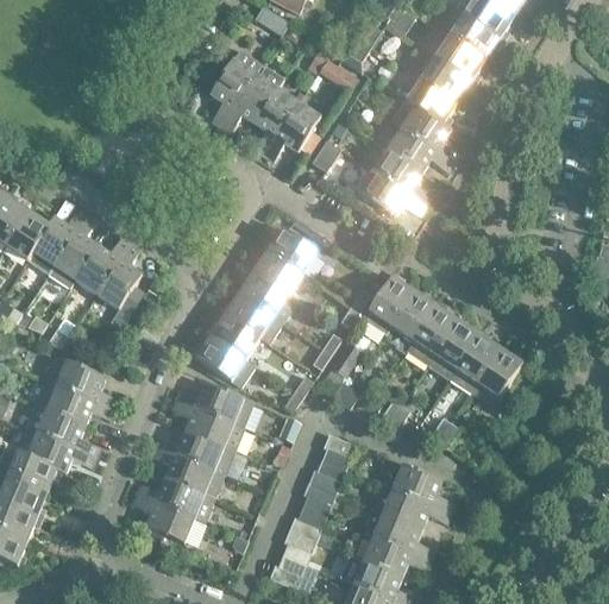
[(299,13),(305,0),(275,0),(299,13)]
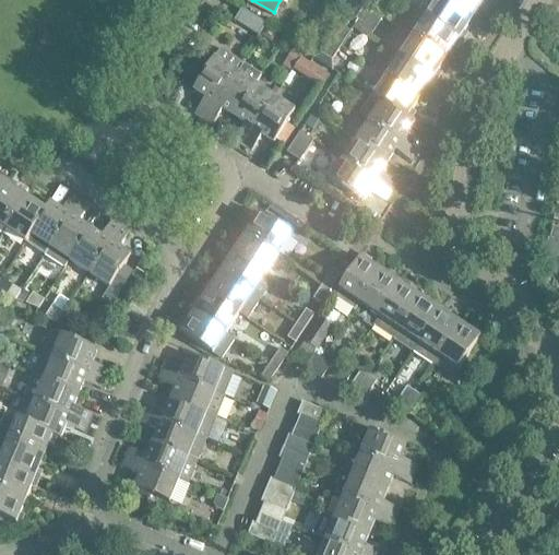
[(459,35),(472,15),(449,0),(427,0),(420,10),(427,14),(459,35)]
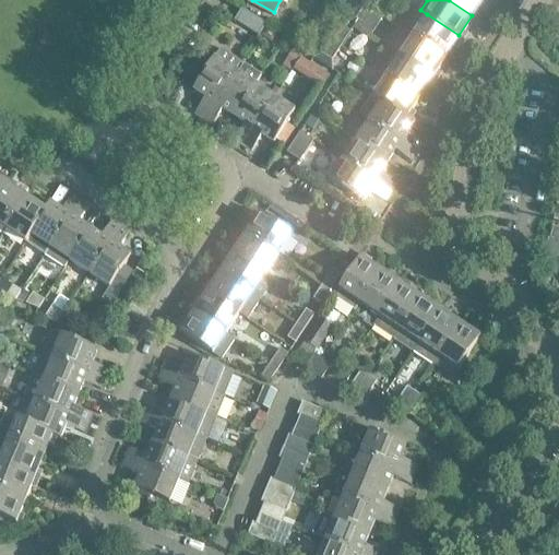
[(449,0),(472,15),(482,0),(449,0)]
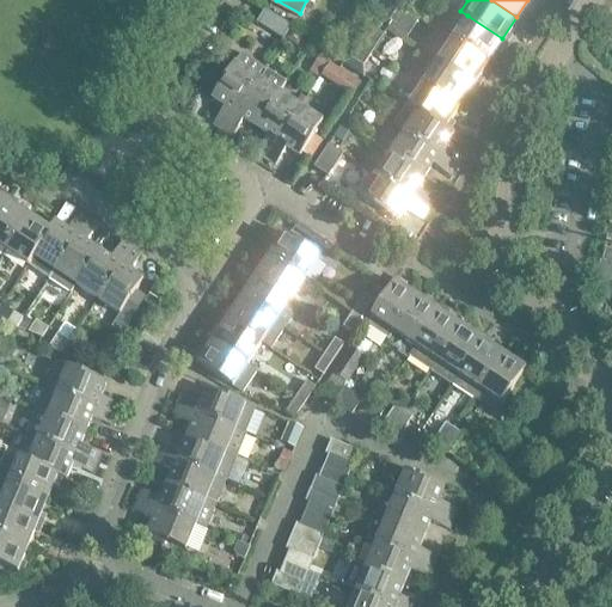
[(399,1),(390,17),(398,22),(408,6),(399,1)]
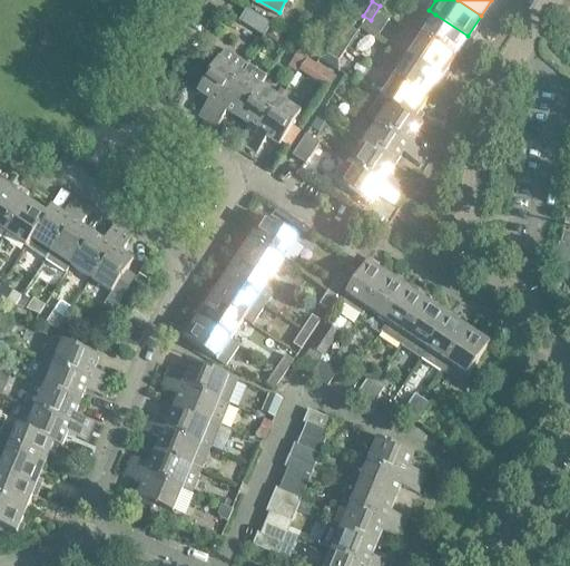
[(246,6),(239,17),(264,32),(271,20),(246,6)]
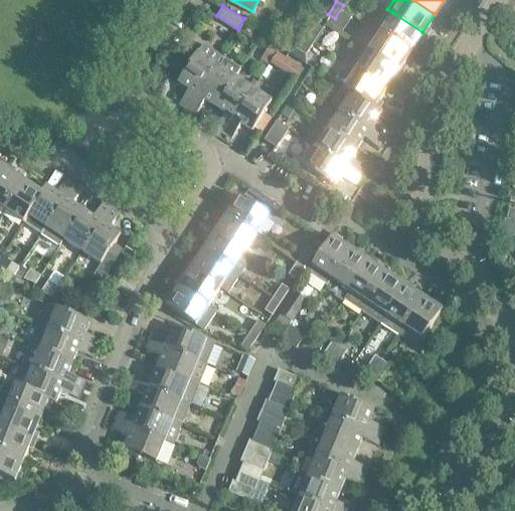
[(410,50),(422,32),(393,13),(381,30),(410,50)]
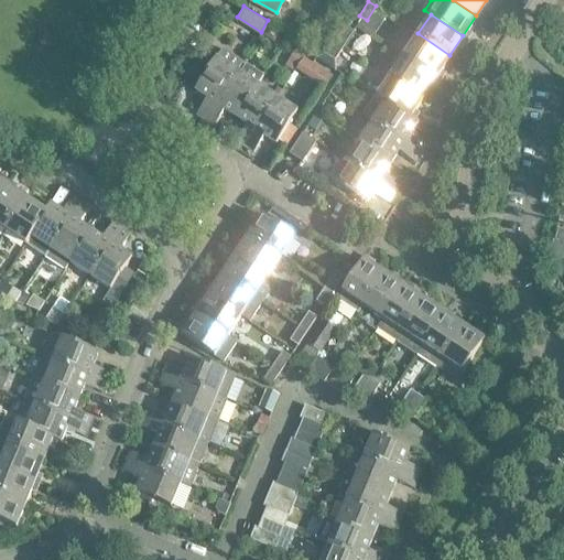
[(354,29),(346,23),(337,38),(345,43),(354,29)]
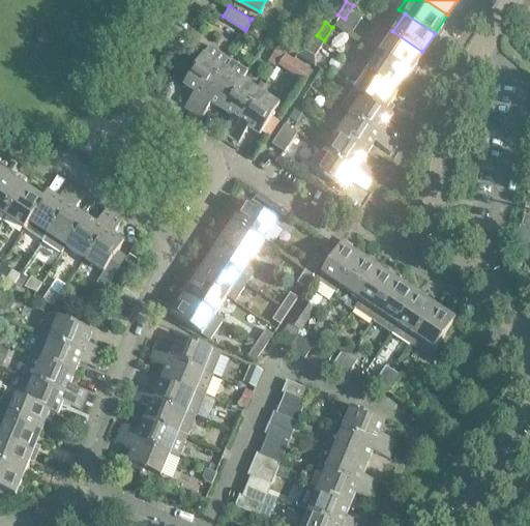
[(252,24),(246,31),(253,35),(259,34),(261,30),(252,24)]
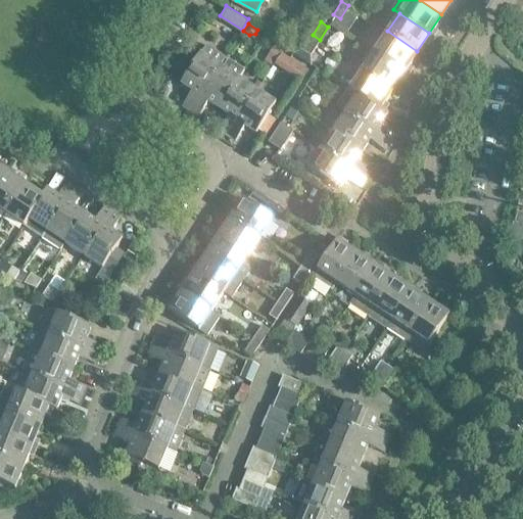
[(405,69),(417,51),(387,31),(375,50),(405,69)]
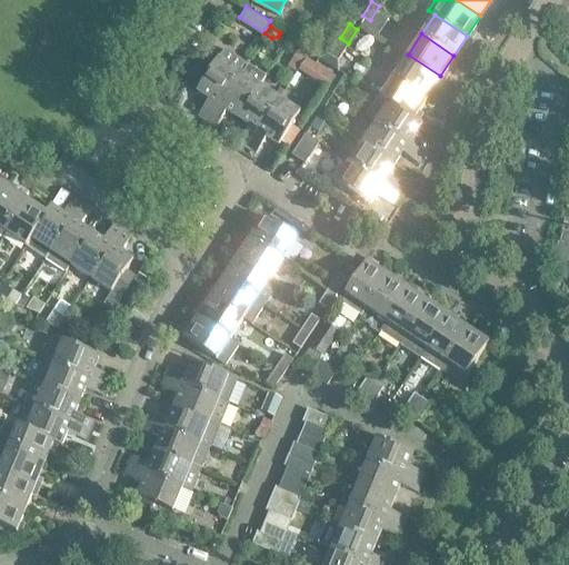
[(330,52),(338,58),(348,43),(340,38),(330,52)]
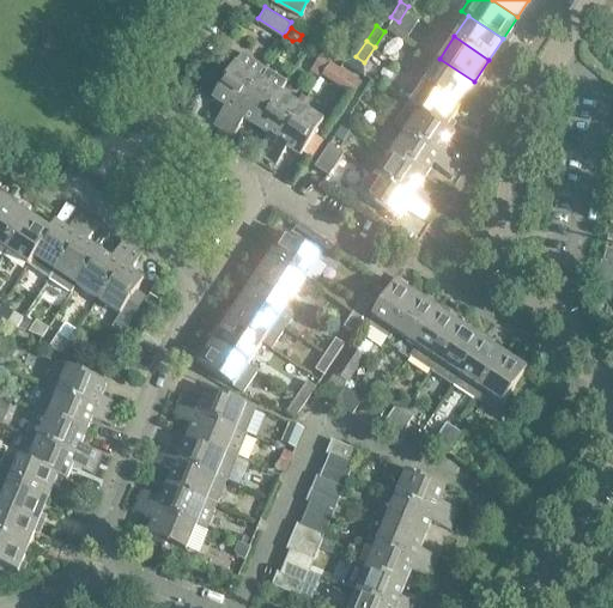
[(235,60),(212,96),(225,104),(213,122),(224,128),(258,76),(258,74),(263,65),(241,50),(235,60)]
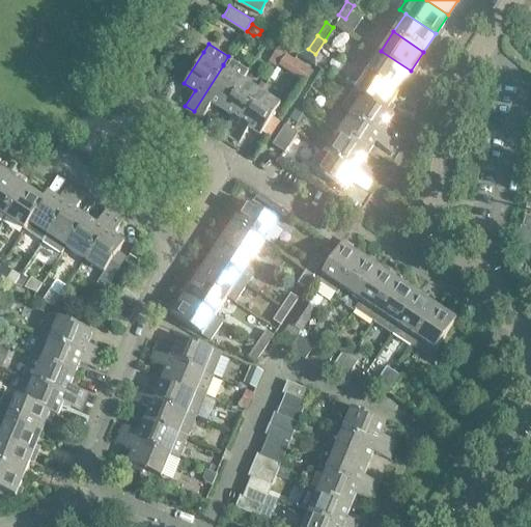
[(285,51),(279,61),(287,67),(295,57),(285,51)]
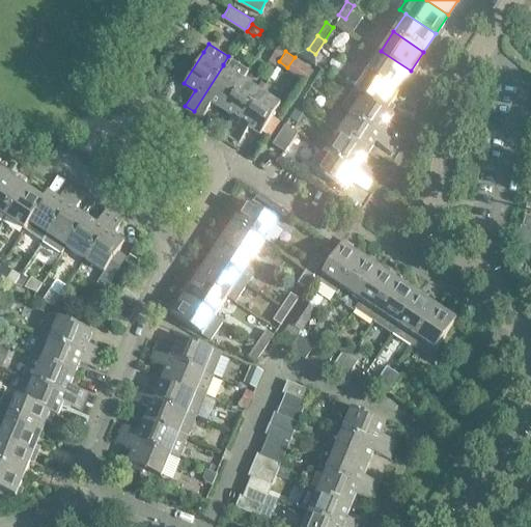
[(374,59),(368,70),(398,89),(411,71),(381,51),(374,59)]
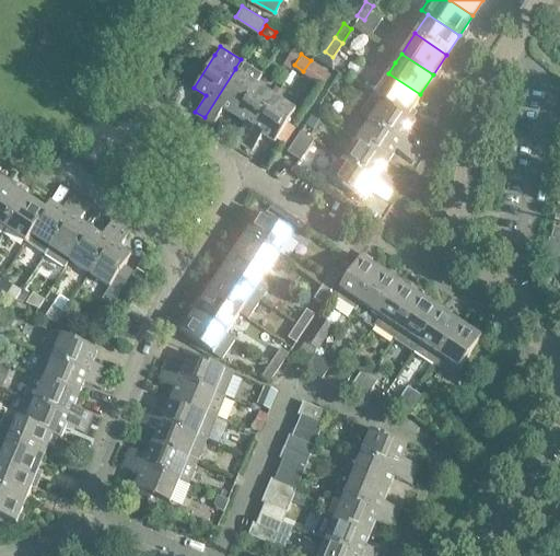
[(234,114),(256,82),(261,72),(244,60),(237,70),(235,69),(205,117),(212,123),(223,106),(234,114)]
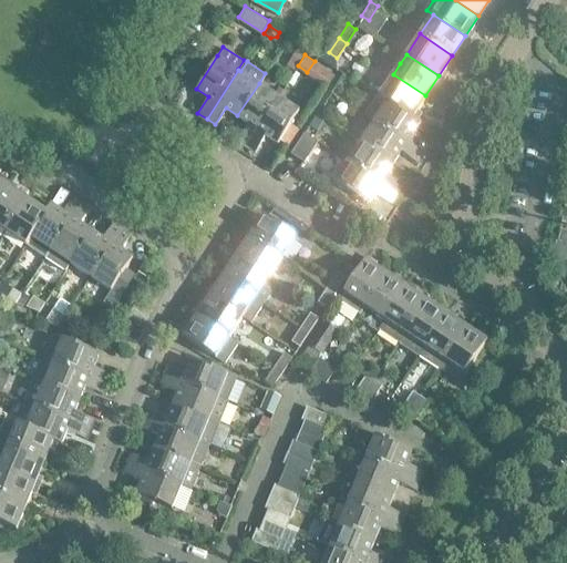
[(387,101),(387,100),(412,115),(413,114),(425,95),(387,70),(379,81),(385,85),(379,95),(387,101)]
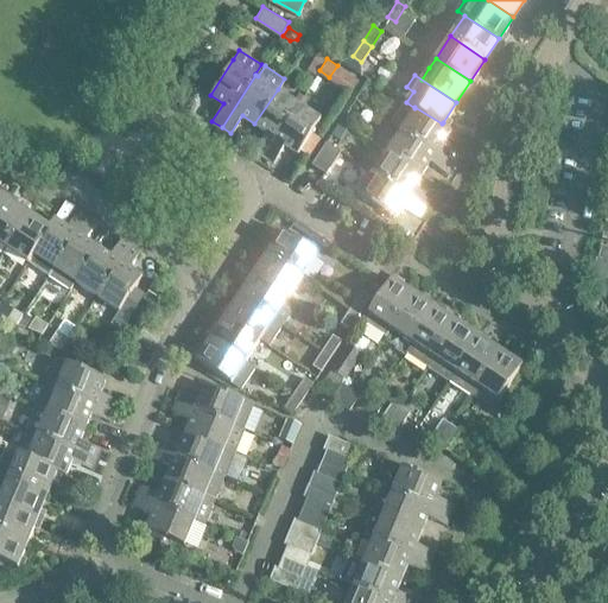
[(254,148),(265,154),(298,102),(278,89),(254,124),(266,131),(254,148)]
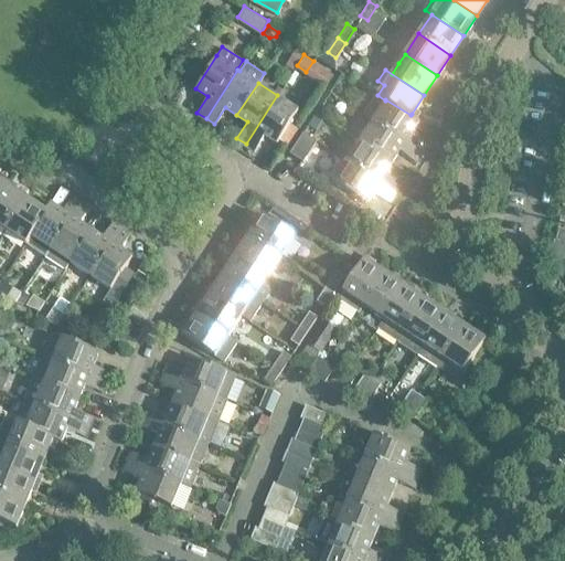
[(411,115),(385,99),(385,101),(377,95),(374,93),(362,113),(372,119),(420,151),(427,143),(411,131),(419,119),(412,114),(411,115)]
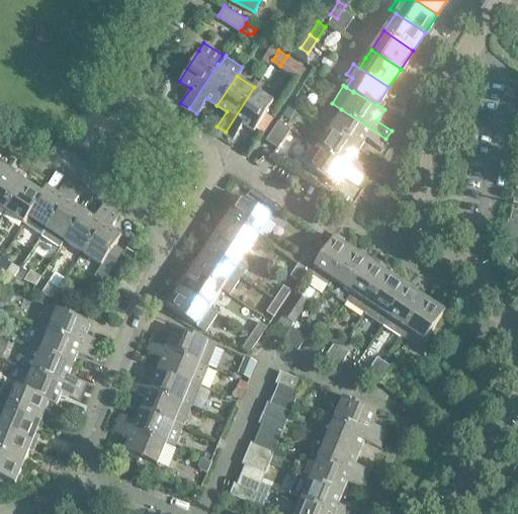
[(243,122),(254,130),(273,100),(254,87),(226,132),(233,137),(243,122)]
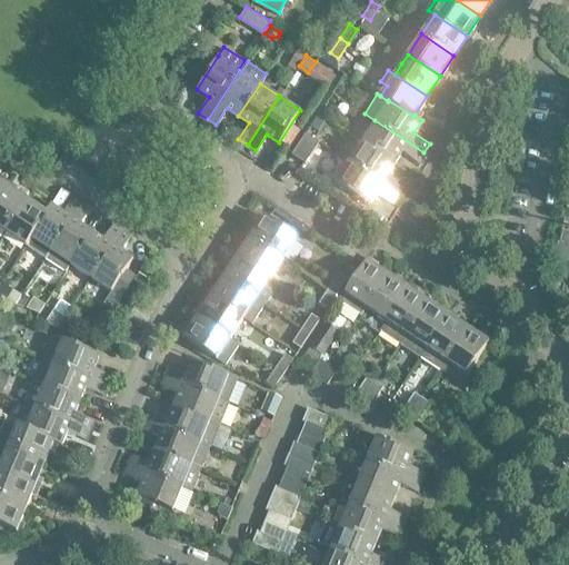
[(326,101),(320,110),(326,115),(331,106),(326,101)]
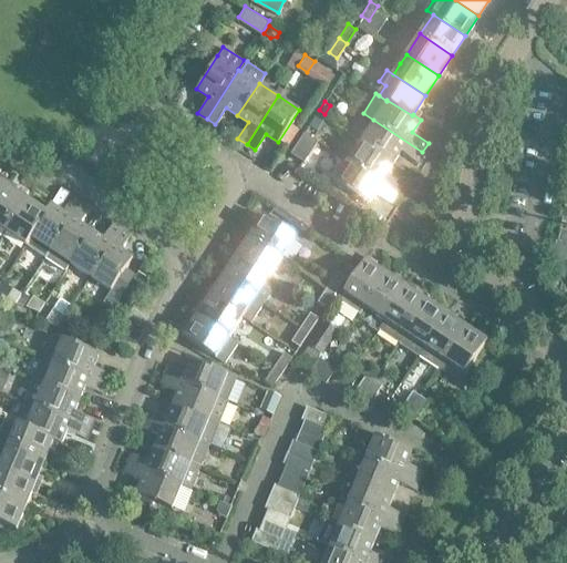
[(373,120),(361,140),(393,161),(401,150),(416,161),(422,152),(373,120)]
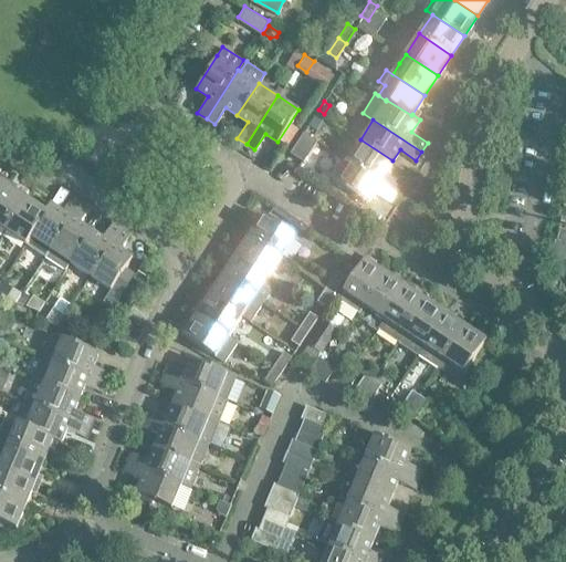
[(303,160),(317,139),(303,131),(290,151),(303,160)]
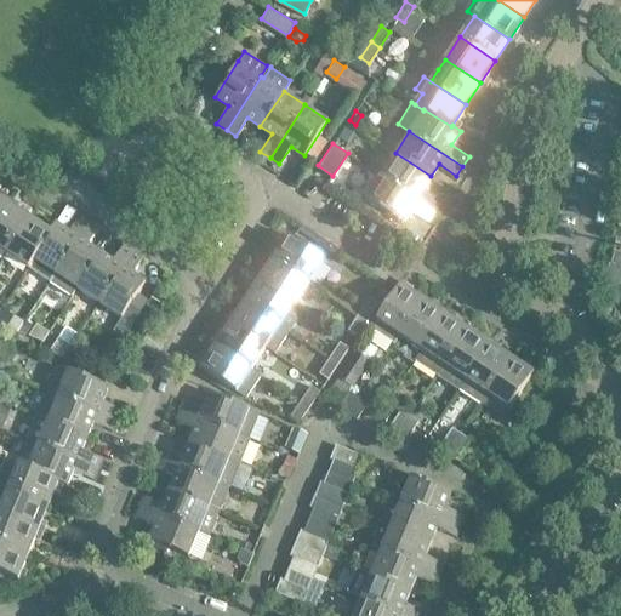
[(396,153),(381,175),(434,210),(440,200),(422,188),(431,176),(396,153)]
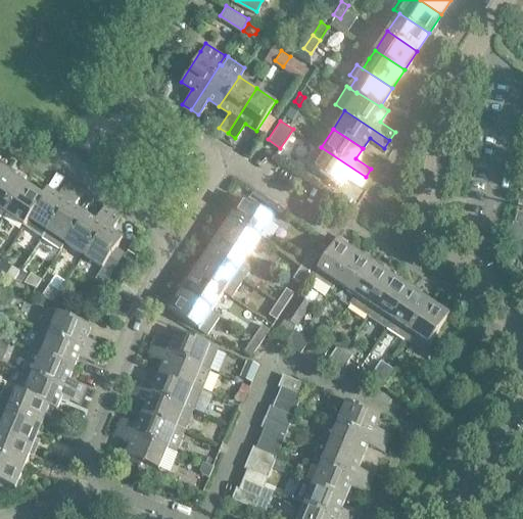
[(366,177),(321,147),(307,167),(337,186),(345,175),(360,185),(366,177)]
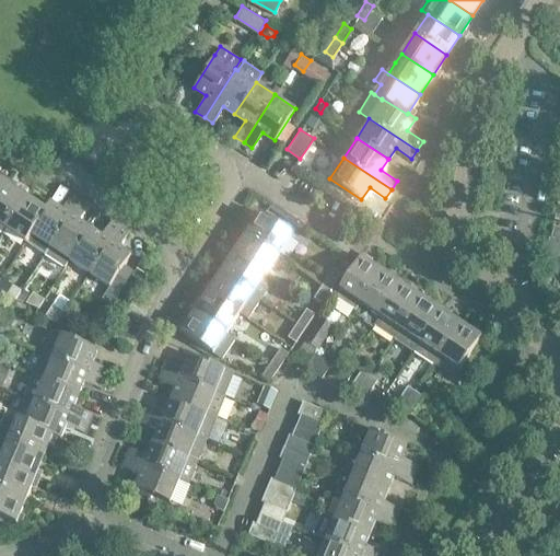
[(25,194),(6,181),(0,188),(0,222),(4,226),(25,194)]
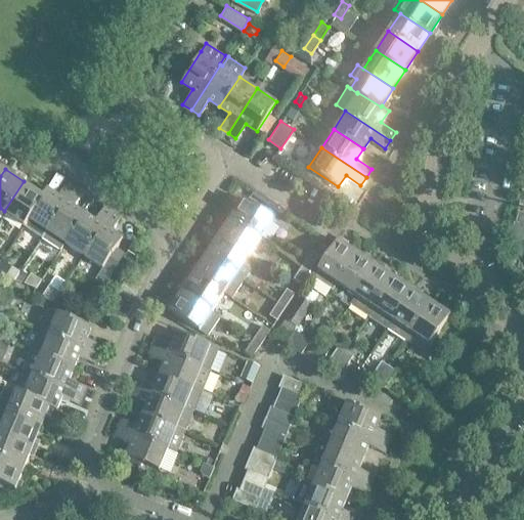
[(42,192),(43,193),(24,224),(42,236),(77,184),(68,178),(58,193),(47,186),(42,192)]
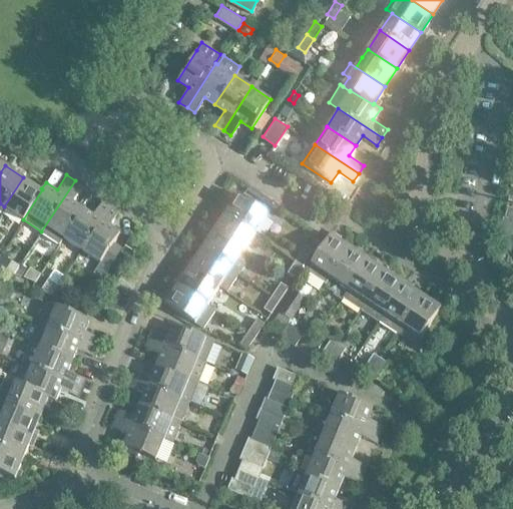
[(23,219),(42,189),(41,188),(23,177),(4,206),(23,219)]
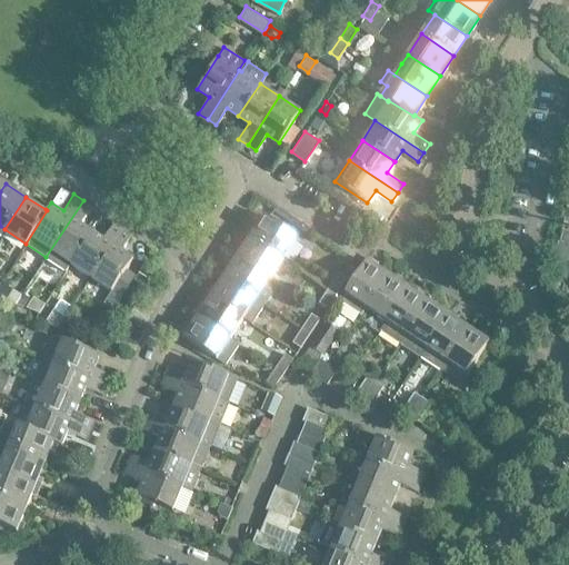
[(71,263),(92,230),(81,221),(91,206),(83,200),(46,257),(66,270),(71,263)]
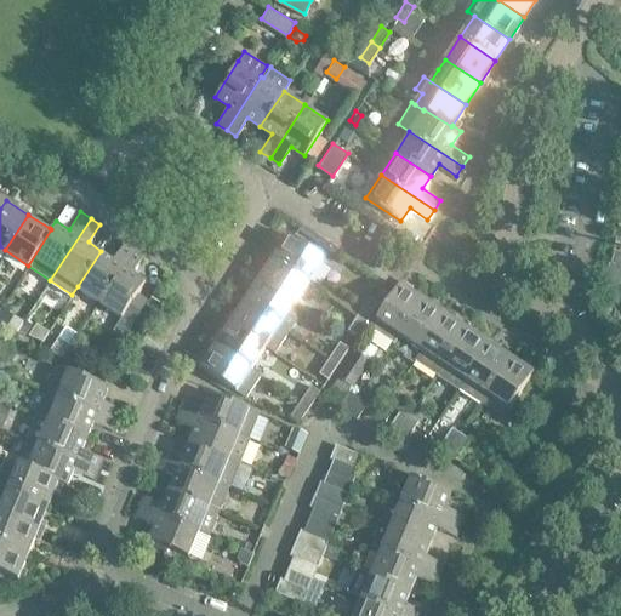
[(273,255),(309,279),(324,256),(288,233),(273,255)]
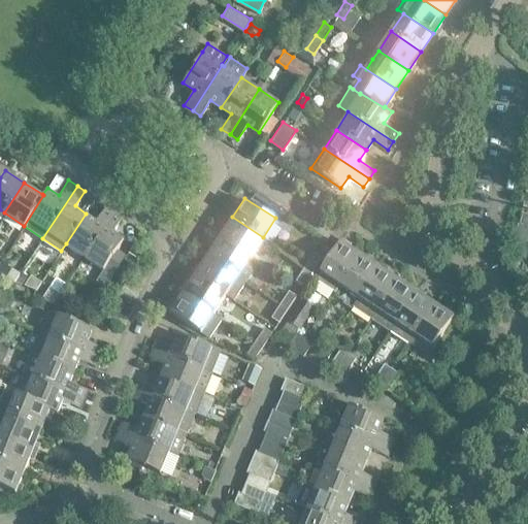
[(96,220),(86,214),(66,243),(85,256),(114,210),(105,204),(96,220)]
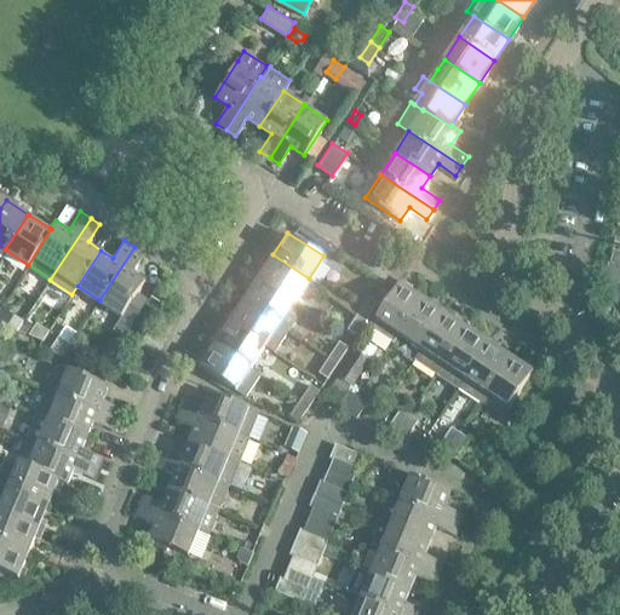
[(145,280),(132,270),(143,253),(135,247),(99,300),(132,322),(147,298),(137,292),(145,280)]
